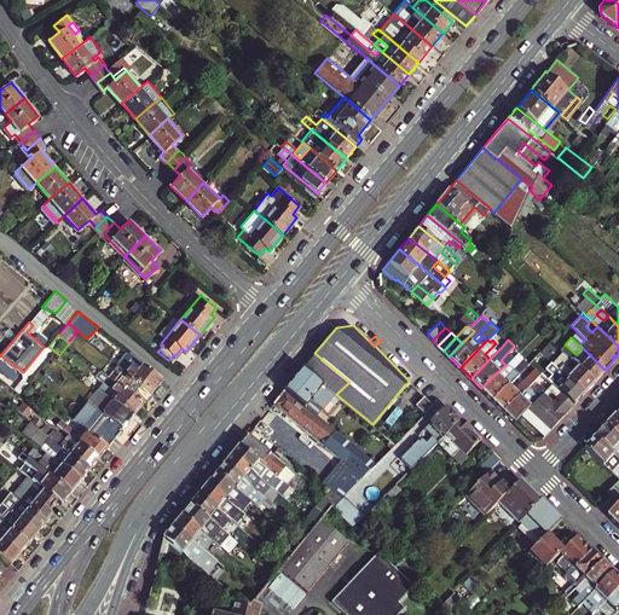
[(485,354),(490,359),(501,348),(496,343),(485,354)]
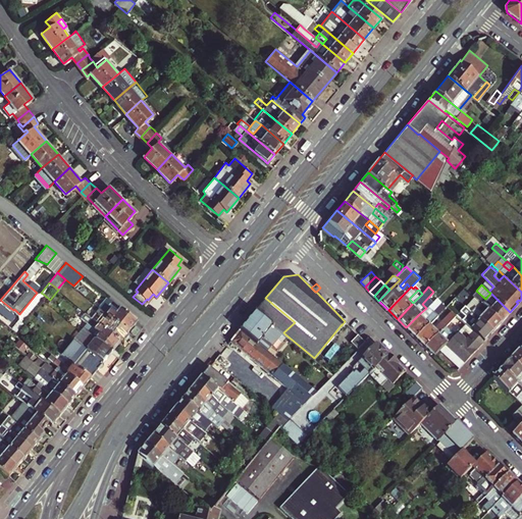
[(502,321),(510,312),(490,293),(485,299),(476,291),(473,294),(502,321)]
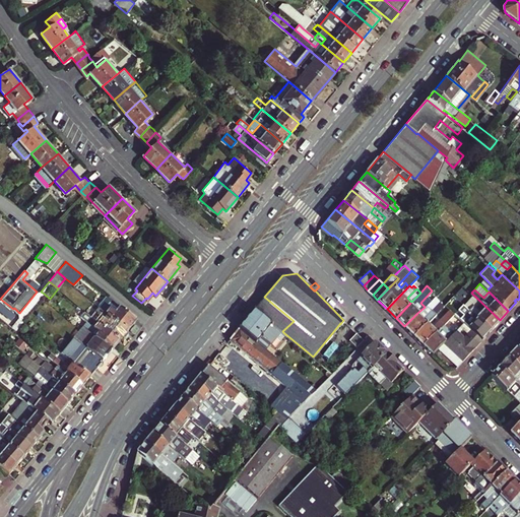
[(19,313),(22,316),(41,295),(37,292),(19,313)]
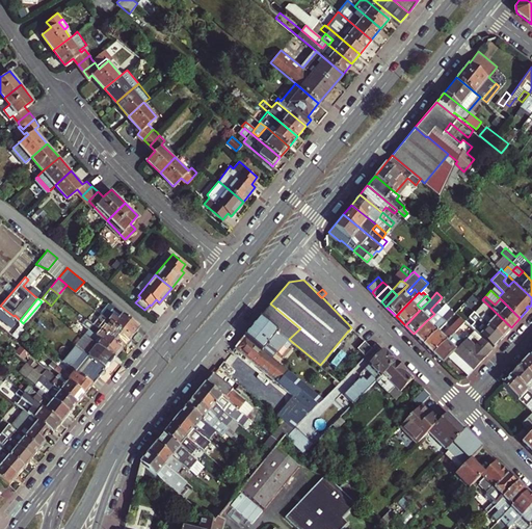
[(503,337),(511,327),(482,299),(477,305),(484,311),(493,319),(488,323),(503,337)]
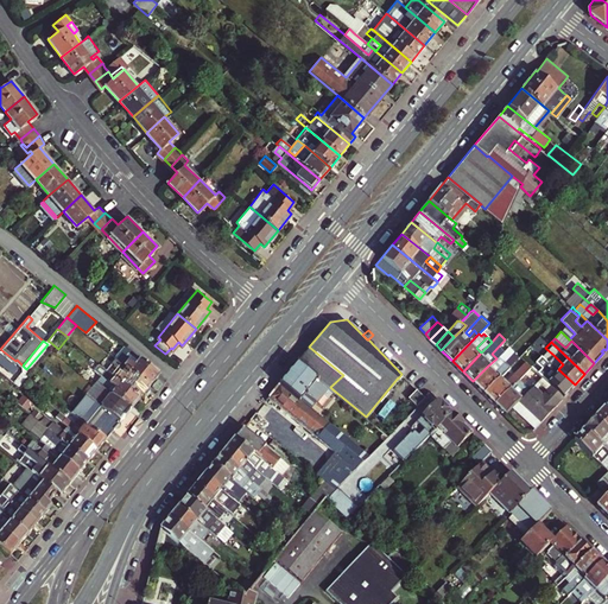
[(149,385),(158,373),(125,345),(115,357),(118,358),(149,385)]
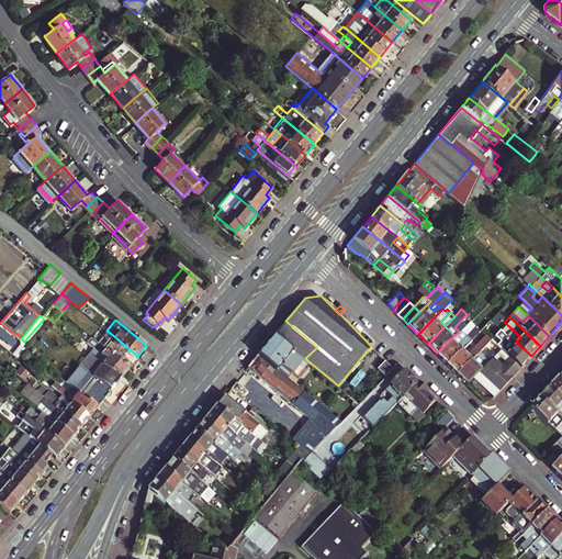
[(305,358),(317,347),(285,321),(274,334),(304,357),(305,358)]
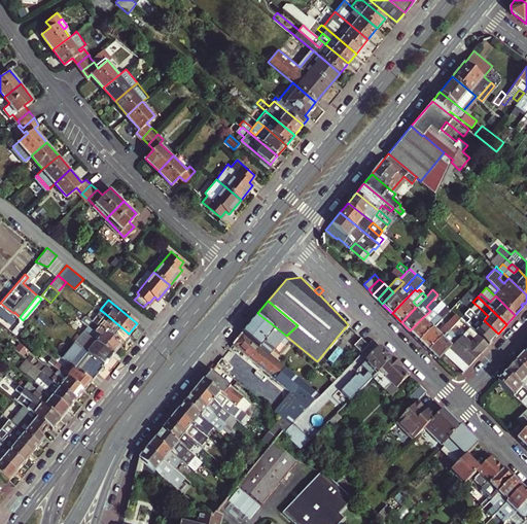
[(410,330),(420,340),(433,326),(448,311),(450,308),(445,304),(436,313),(428,321),(423,317),(410,330)]
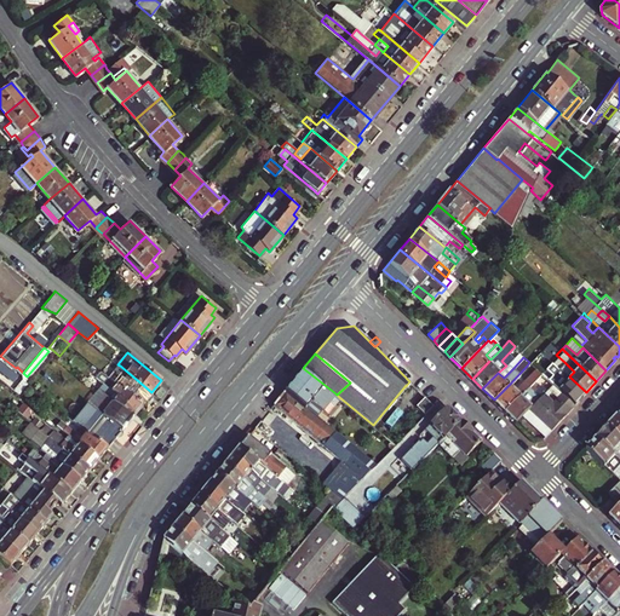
[(537,378),(543,372),(530,361),(529,362),(527,366),(532,370),(530,372),(537,378)]
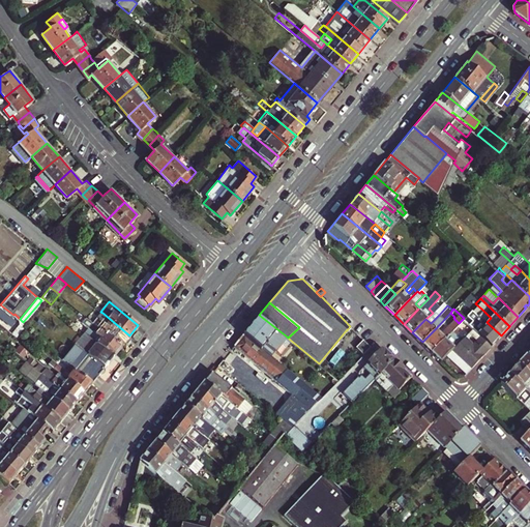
[(425,319),(431,323),(439,315),(435,310),(433,313),(425,319)]
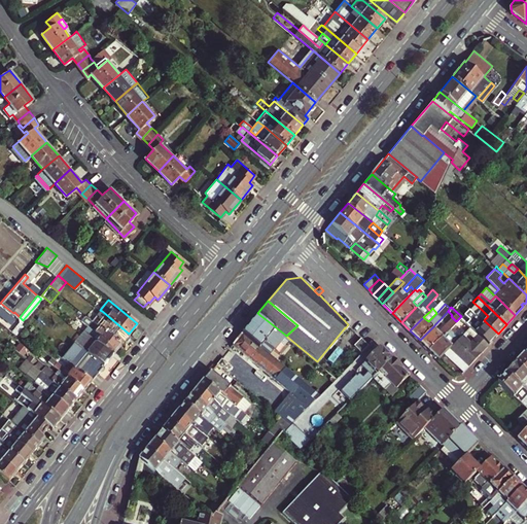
[(477,314),(476,313),(469,308),(466,310),(473,317),(477,314)]
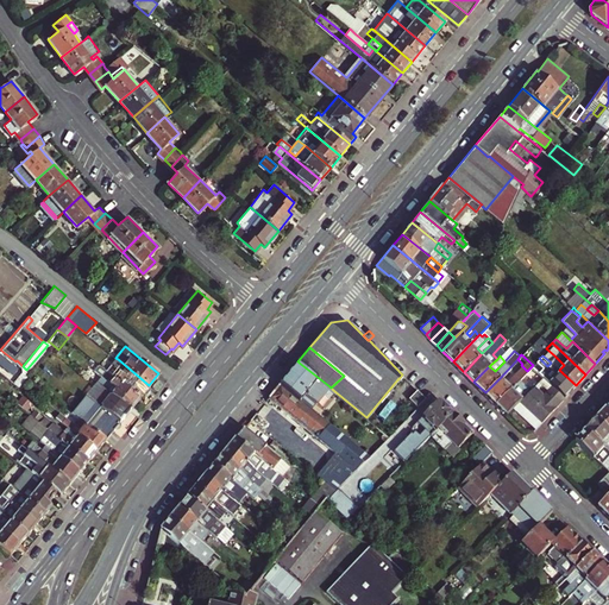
[(559,370),(564,365),(554,355),(550,361),(551,363),(559,370)]
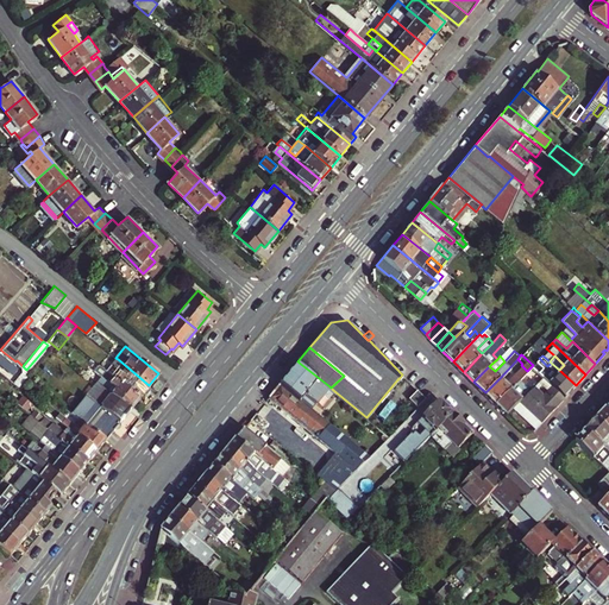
[(139,397),(149,385),(118,359),(115,358),(106,369),(107,371),(139,397)]
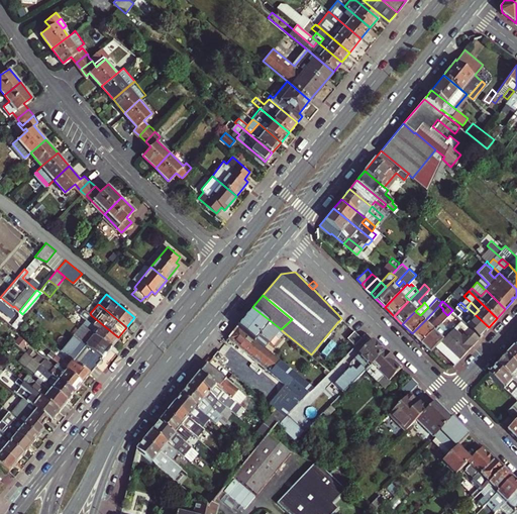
[(480,336),(489,327),(475,314),(468,308),(464,311),(457,304),(452,310),(458,316),(461,319),(470,326),(480,336)]
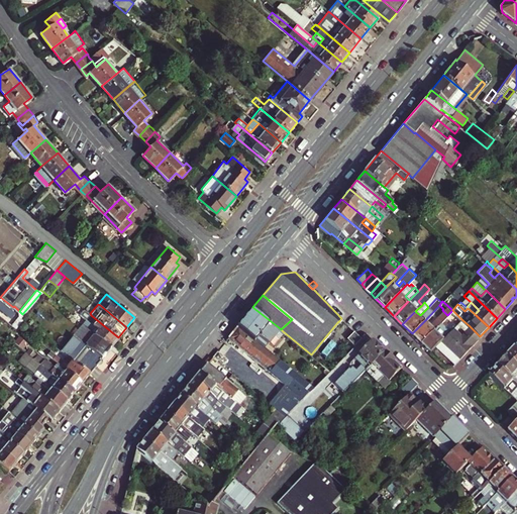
[(270,340),(280,328),(252,307),(238,324),(254,338),(257,335),(260,332),(270,341),(270,340)]
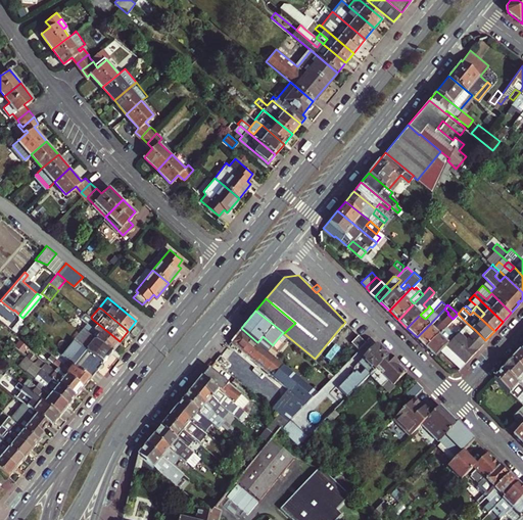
[(111,351),(120,341),(92,319),(91,317),(88,316),(85,313),(77,323),(83,327),(88,331),(90,333),(111,351)]
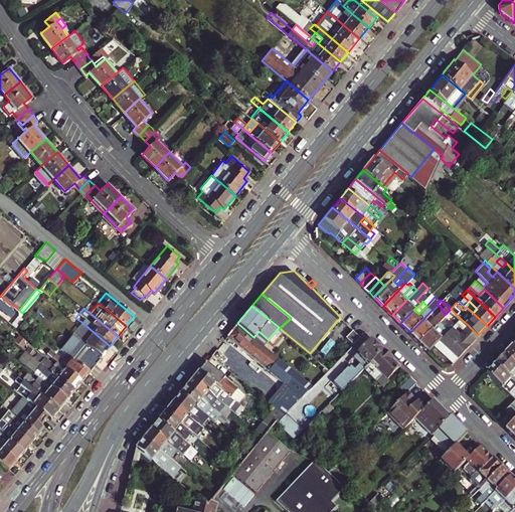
[(410,332),(418,341),(438,322),(446,314),(441,309),(427,323),(423,319),(410,332)]
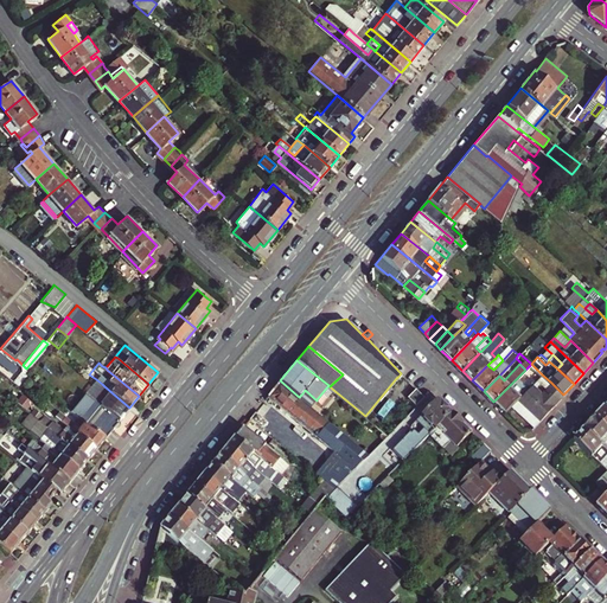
[(505,412),(519,398),(534,383),(542,374),(538,371),(531,377),(530,376),(522,384),(516,379),(493,402),(505,412)]
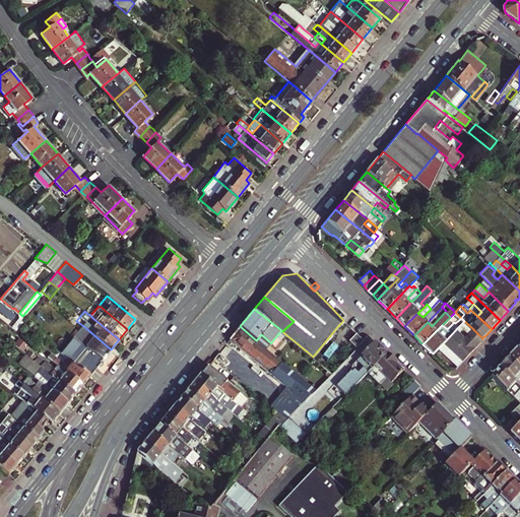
[(74,334),(80,338),(87,329),(82,325),(74,334)]
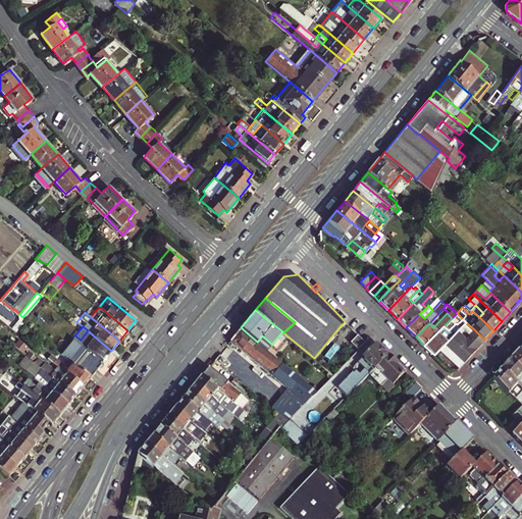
[(306,403),(317,392),(257,342),(241,327),(230,340),(269,371),(288,387),(306,403)]
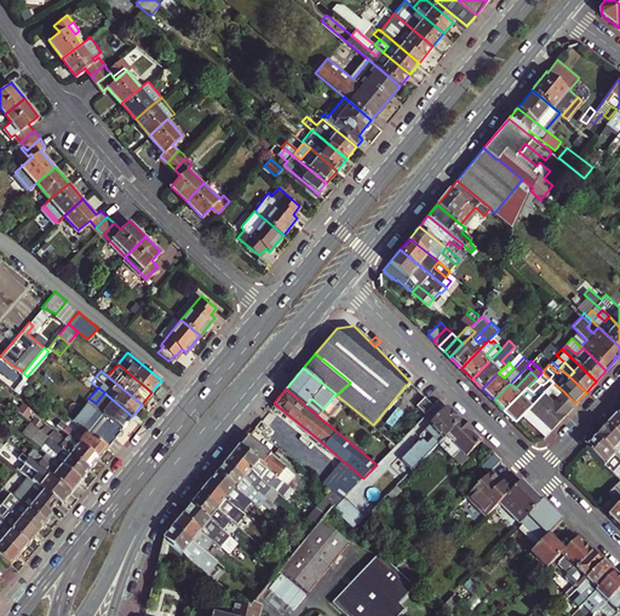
[(530,407),(552,429),(575,403),(563,391),(555,399),(545,391),(530,407)]
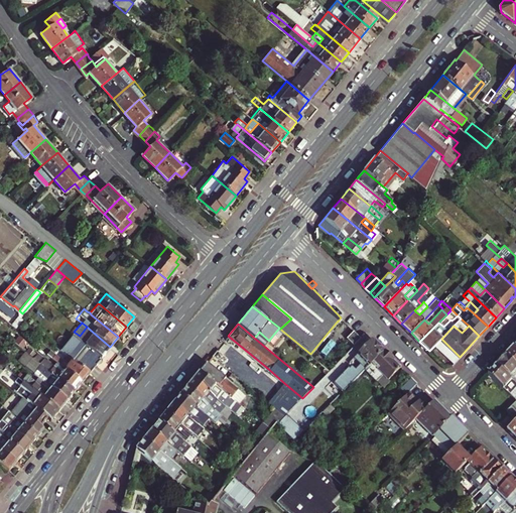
[(88,373),(110,347),(89,329),(87,327),(80,336),(74,332),(68,340),(82,352),(75,362),(88,373)]
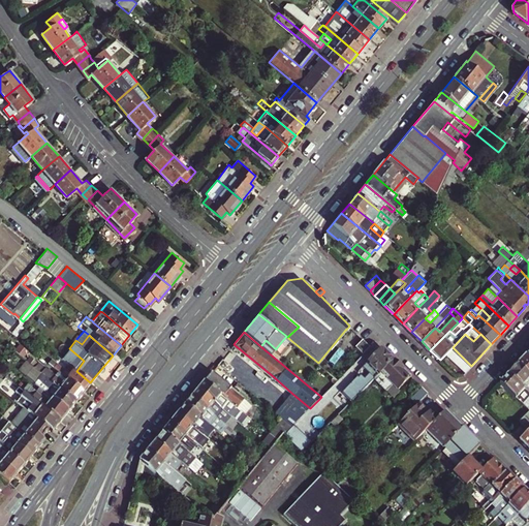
[(276,348),(279,351),(289,339),(287,337),(286,336),(276,348)]
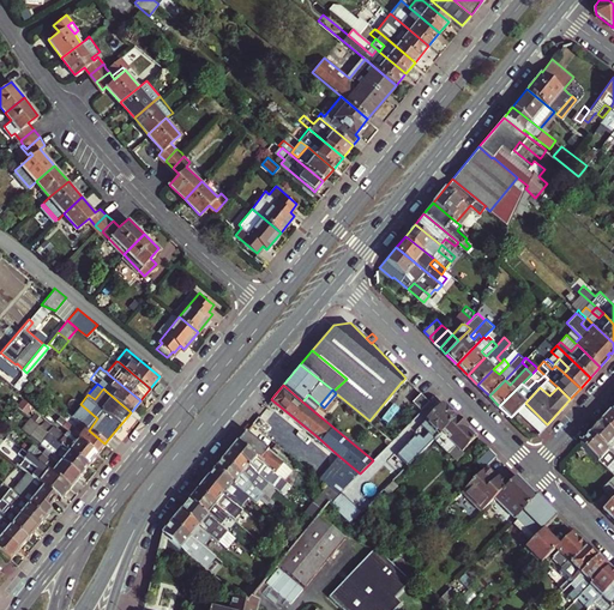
[(421,409),(429,400),(421,392),(413,400),(421,409)]
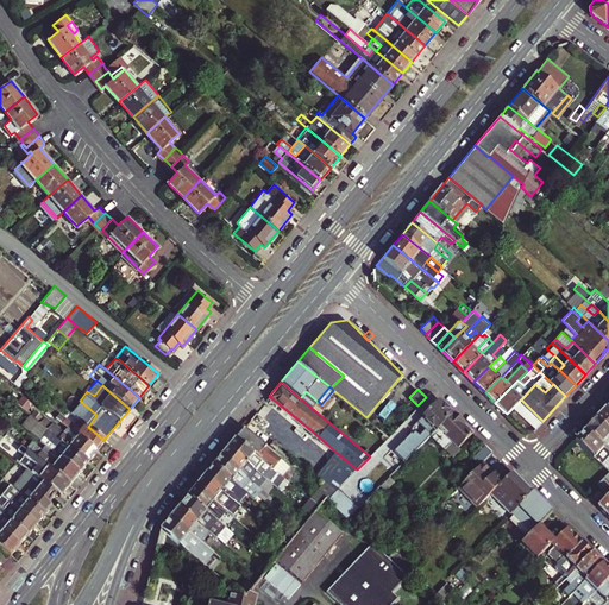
[(315,404),(318,402),(306,391),(303,395),(315,404)]
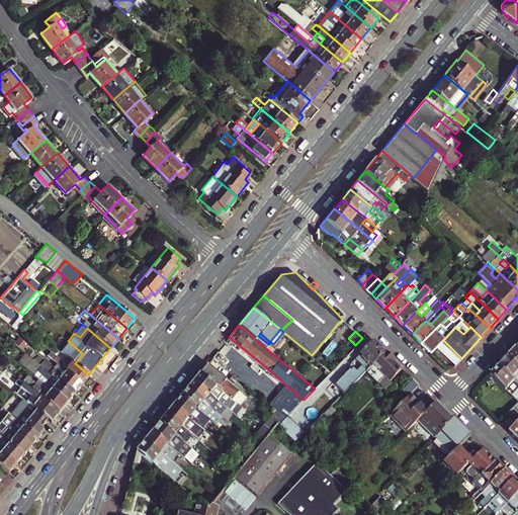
[(359,353),(371,365),(385,350),(373,339),(359,353)]
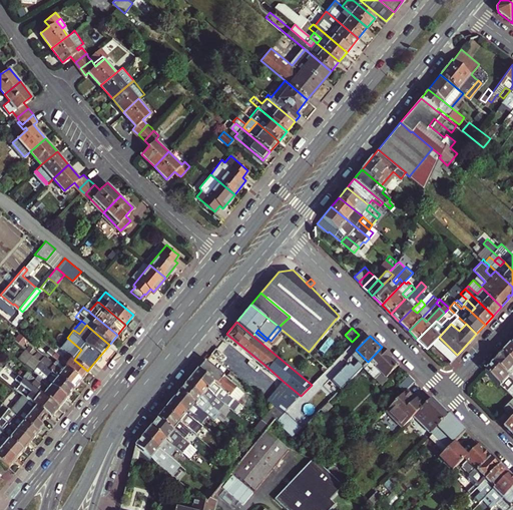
[(512,343),(511,341),(502,351),(512,360),(512,343)]
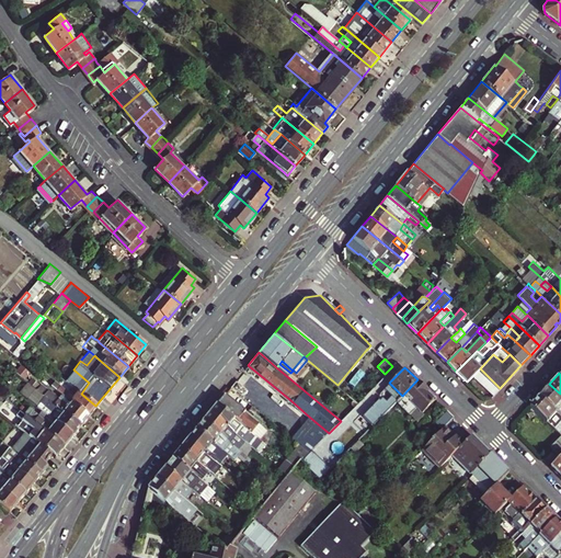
[(88,414),(95,406),(81,394),(72,386),(68,391),(54,379),(50,384),(61,393),(71,401),(88,414)]
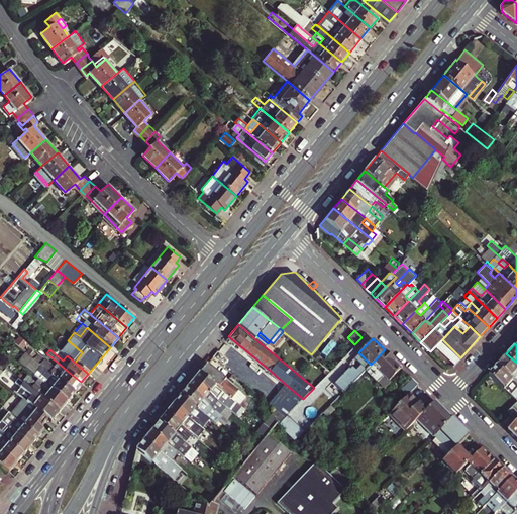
[(384,375),(389,379),(401,367),(385,349),(371,365),(366,369),(378,381),(384,375)]
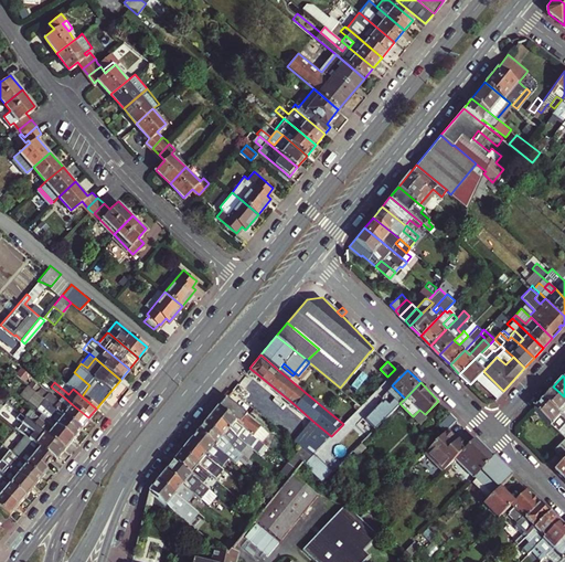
[(564,396),(553,386),(544,396),(564,415),(564,396)]
